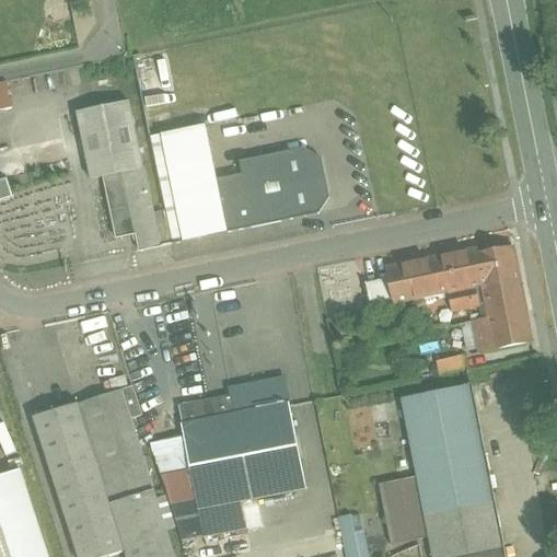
[(0,108),(11,107),(8,81),(0,82),(0,108)]
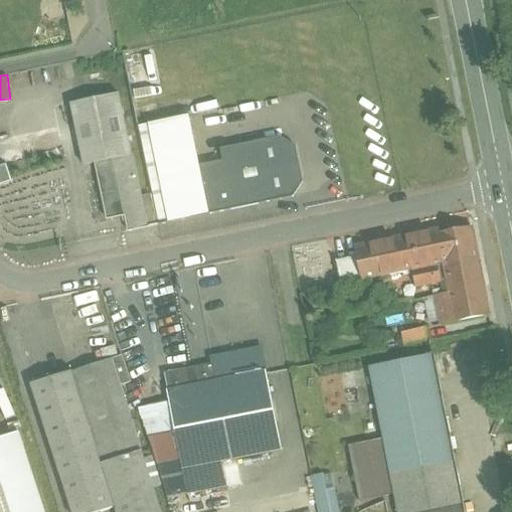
[(118,94),(69,104),(82,164),(94,162),(100,192),(114,189),(114,190),(119,189),(113,158),(131,154),(118,94)]
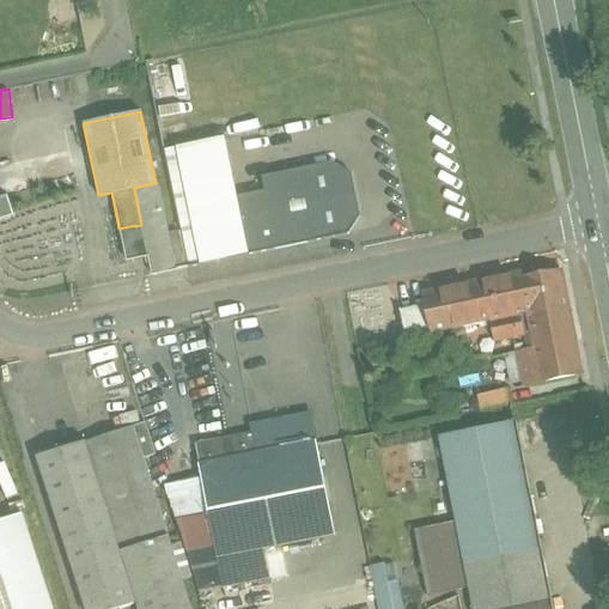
[(224,135),(176,145),(176,146),(178,146),(200,260),(198,261),(198,262),(247,253),(236,195),(224,135)]
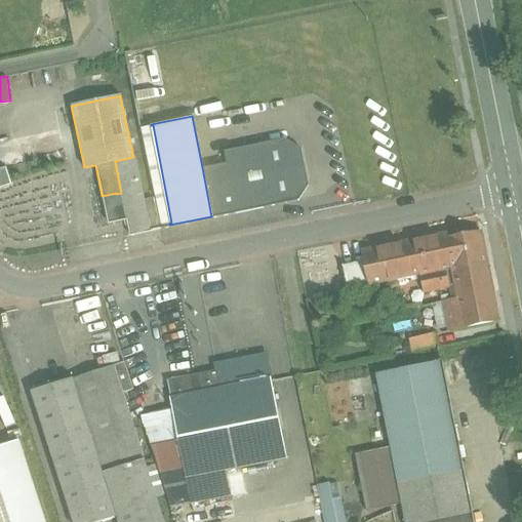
[(283,136),(223,150),(226,162),(202,167),(211,216),(296,198),(306,183),(298,147),(283,136)]
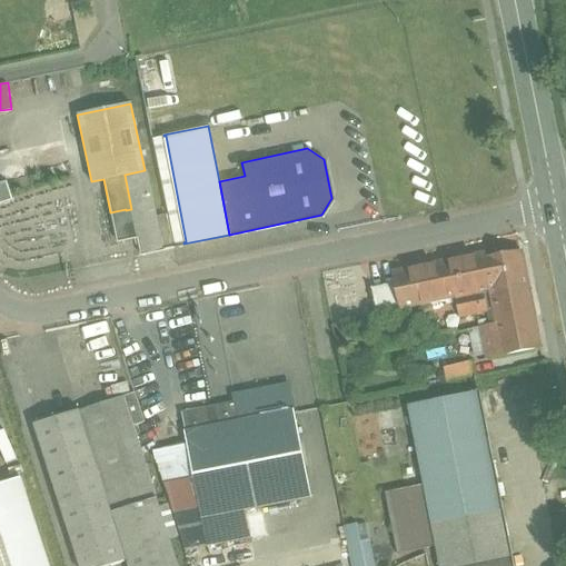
[(145,170),(125,175),(131,209),(126,210),(126,209),(110,212),(116,239),(137,236),(140,254),(160,249),(145,170)]
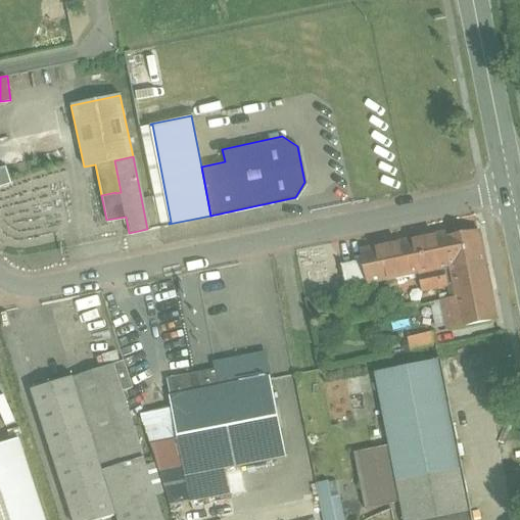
[(4,167),(0,168),(0,184),(9,182),(4,167)]
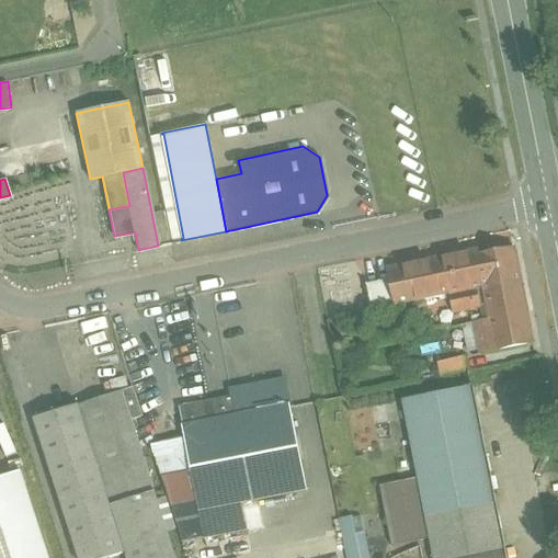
[(477,249),(399,264),(400,274),(374,280),(380,306),(448,292),(482,285),(519,277),(512,243),(477,251),(477,249)]
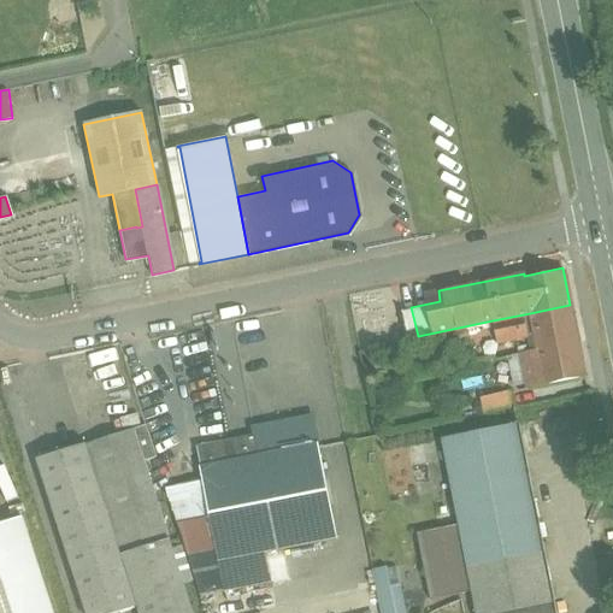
[(570,305),(530,313),(535,335),(537,347),(577,339),(570,305)]
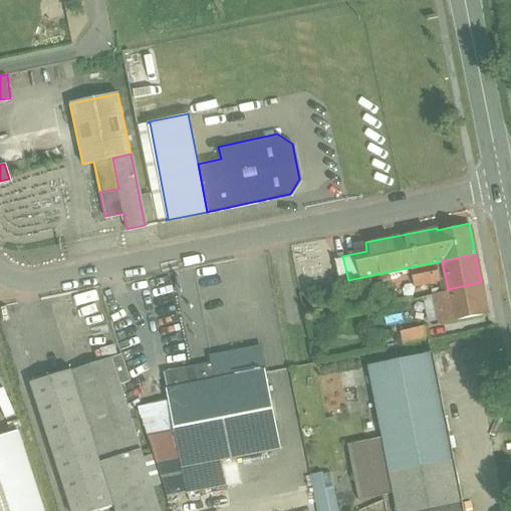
[(342,256),(334,257),(339,282),(348,280),(342,256)]
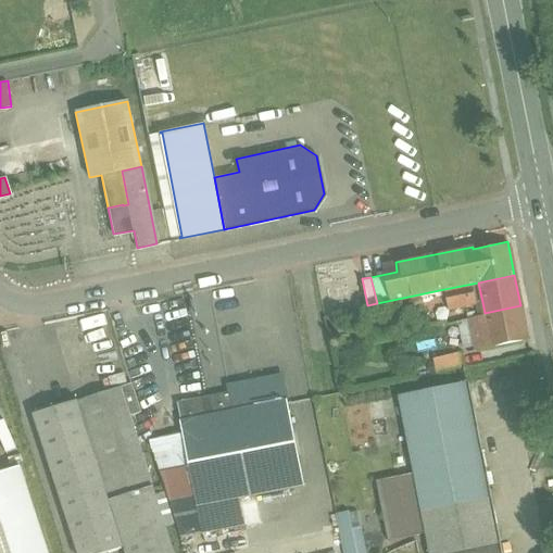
[(478,283),(444,289),(449,309),(482,302),(478,283)]
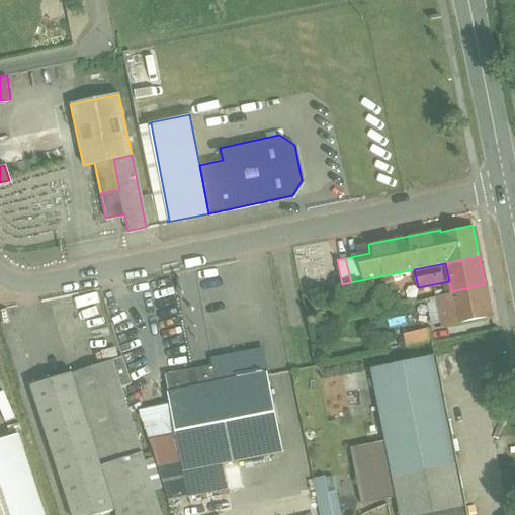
[(485,284),(451,291),(454,307),(457,321),(490,315),(485,284)]
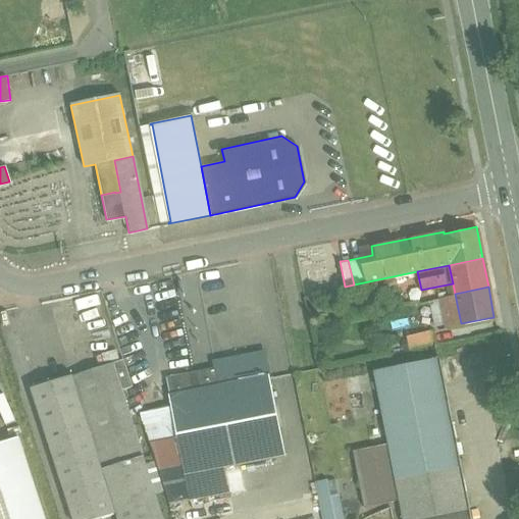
[(455,294),(439,298),(443,312),(458,309),(455,294)]
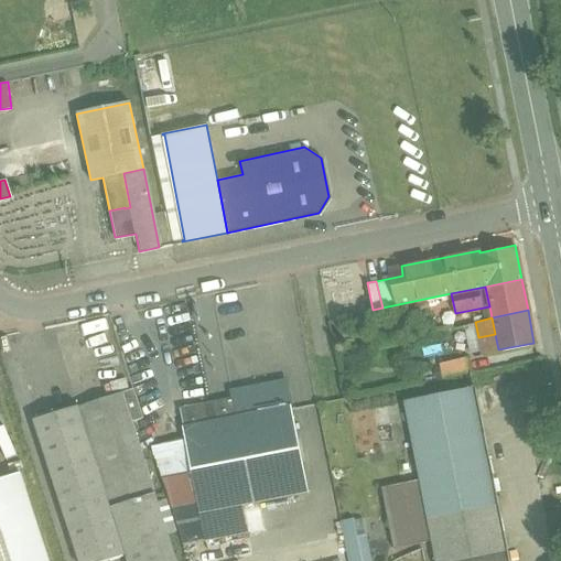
[(462,324),(449,327),(451,336),(464,333),(462,324)]
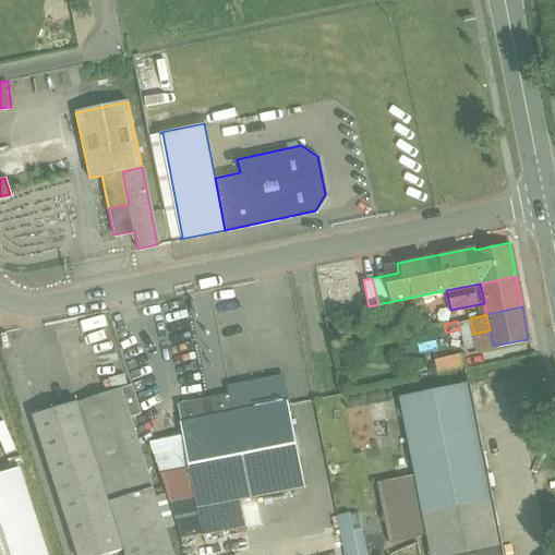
[(490,330),(473,334),(477,350),(493,346),(490,330)]
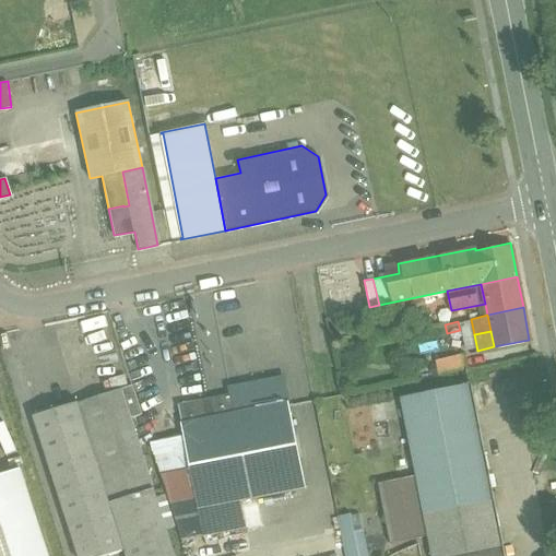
[(462,353),(434,359),(437,371),(465,366),(462,353)]
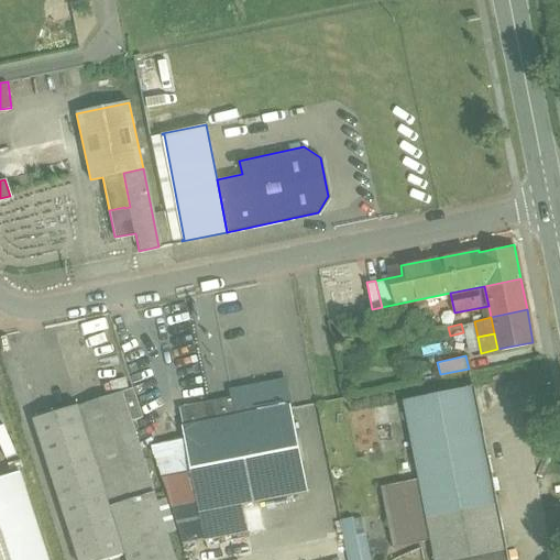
[(471,385),(402,398),(418,478),(430,539),(434,559),(450,559),(504,549),(471,385)]
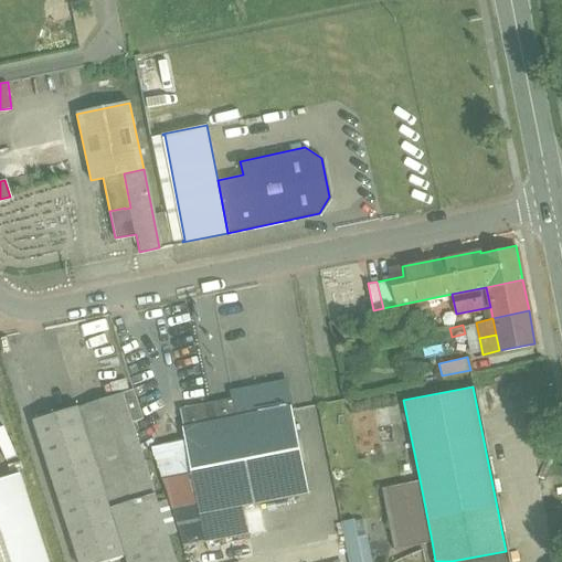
[(133,388),(120,392),(130,422),(142,417),(133,388)]
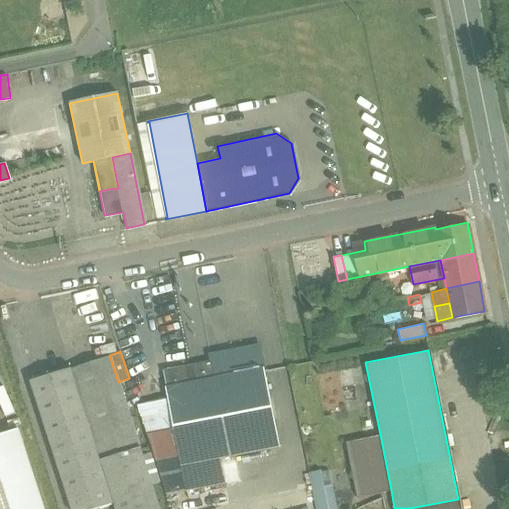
[(109,355),(30,380),(71,508),(90,508),(114,501),(115,508),(158,508),(150,483),(141,454),(118,382),(109,355)]
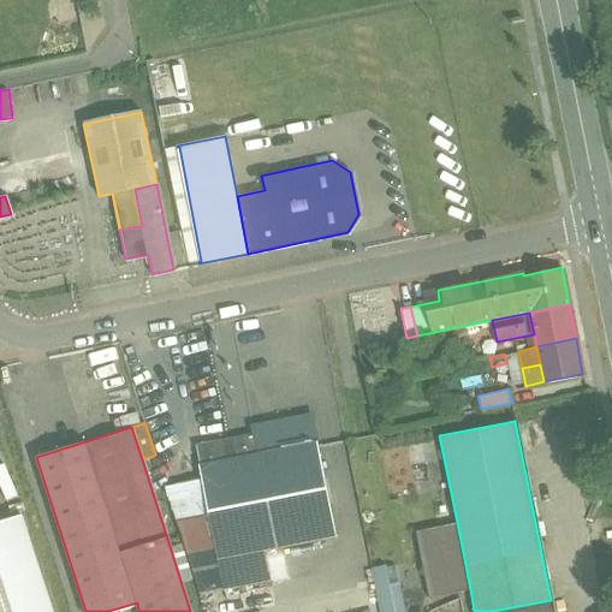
[(251,433),(194,444),(198,464),(255,453),(251,433)]
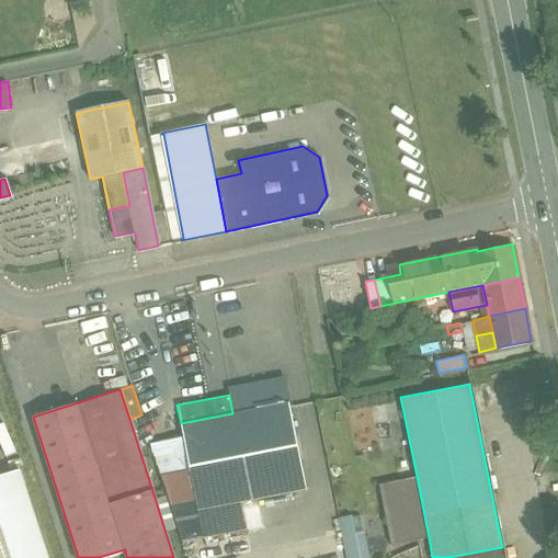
[(181,423),(180,423),(197,510),(241,501),(306,489),(288,402),(232,413),(181,423)]
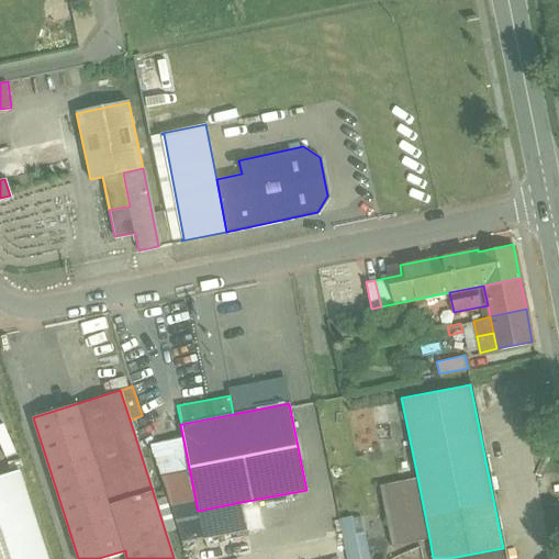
[(48,558),(20,469),(0,474),(0,558),(48,558)]
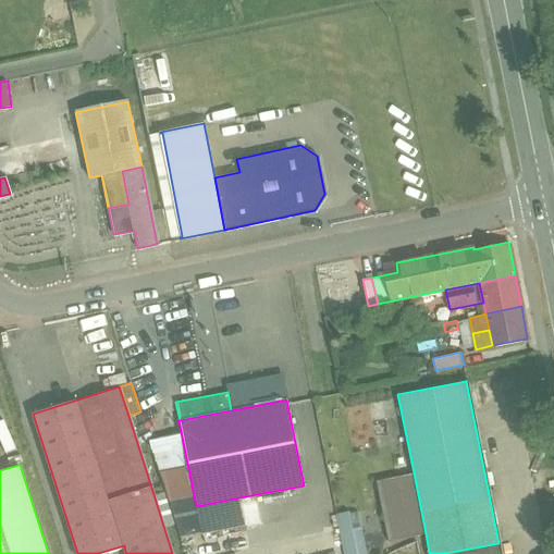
[(414,472),(376,480),(388,541),(426,533),(414,472)]
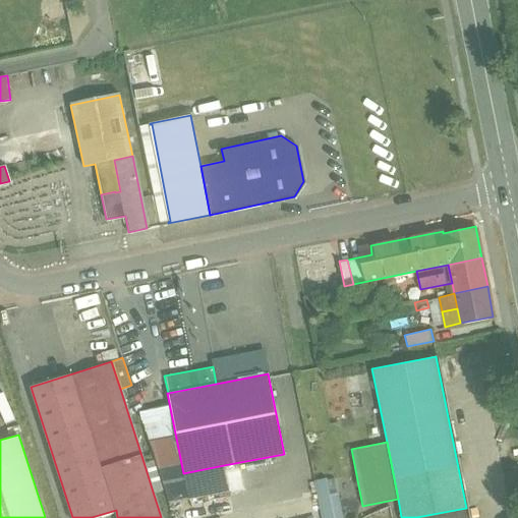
[(153,459),(144,462),(153,492),(162,488),(153,459)]
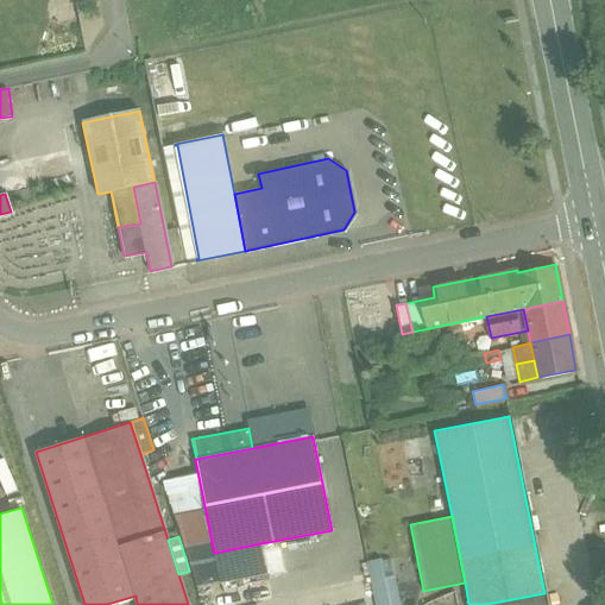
[(262,543),(214,553),(220,581),(268,572),(262,543)]
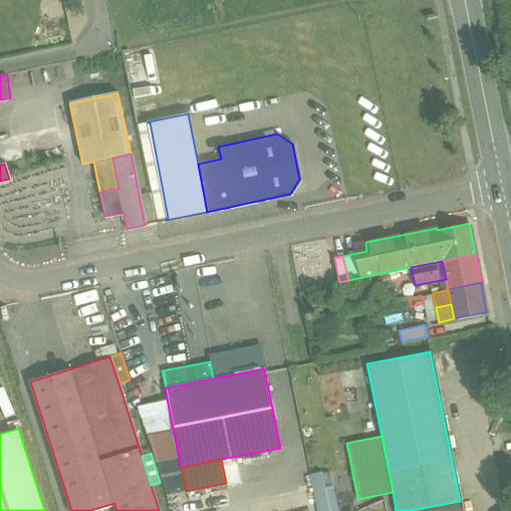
[(338,510),(330,469),(309,474),(317,510),(338,510)]
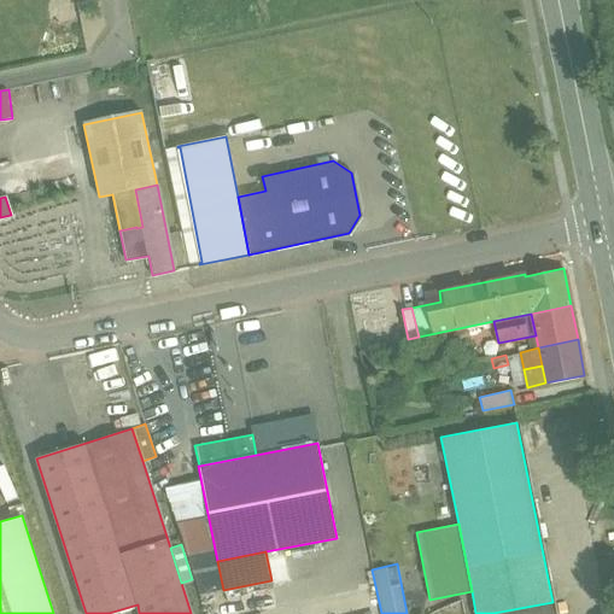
[(555,613),(553,602),(493,613),(555,613)]
